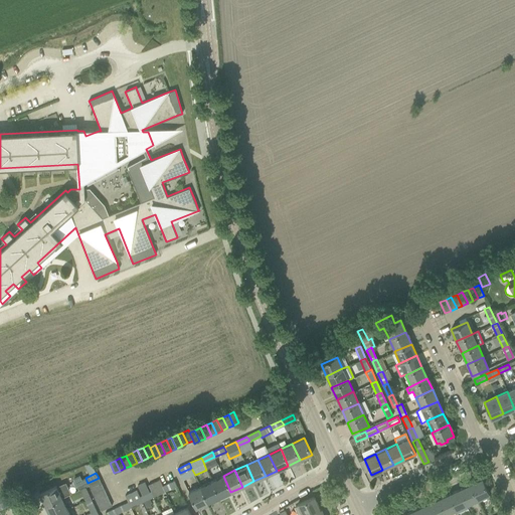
[(223,476),(212,481),(219,497),(230,492),(223,476)]
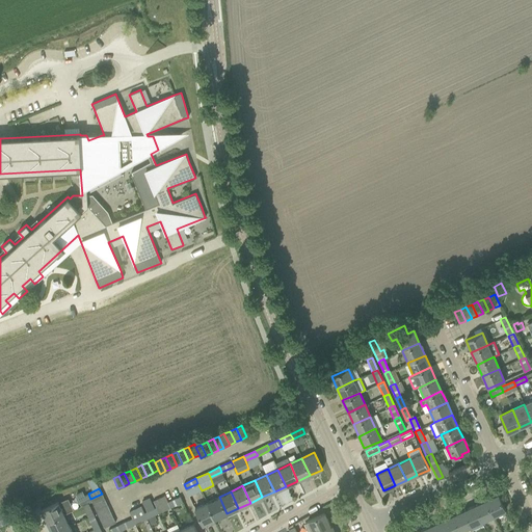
[(94,504),(104,500),(102,494),(90,499),(94,504)]
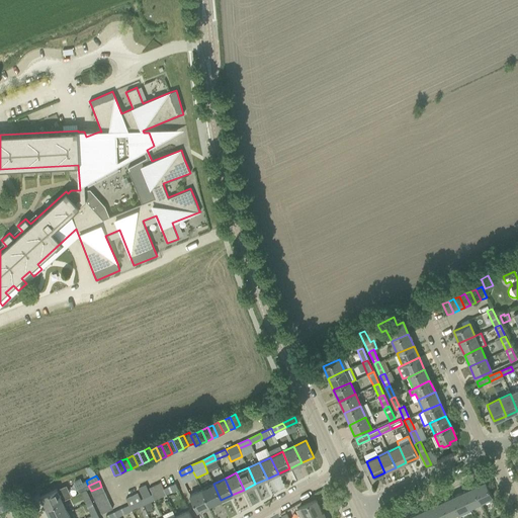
[(485,482),(472,488),(480,502),(492,497),(485,482)]
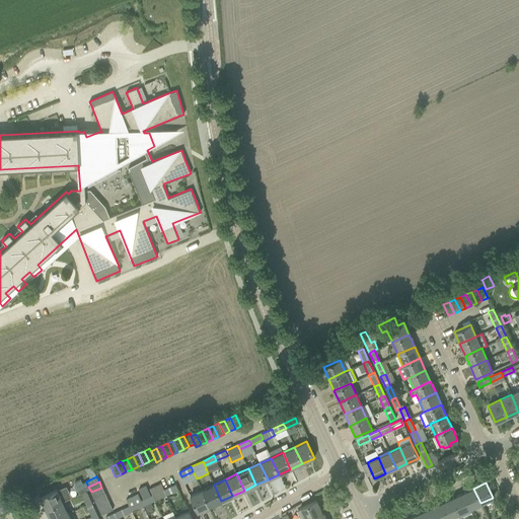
[(154,500),(165,495),(163,490),(164,490),(161,484),(149,489),(152,495),(154,500)]
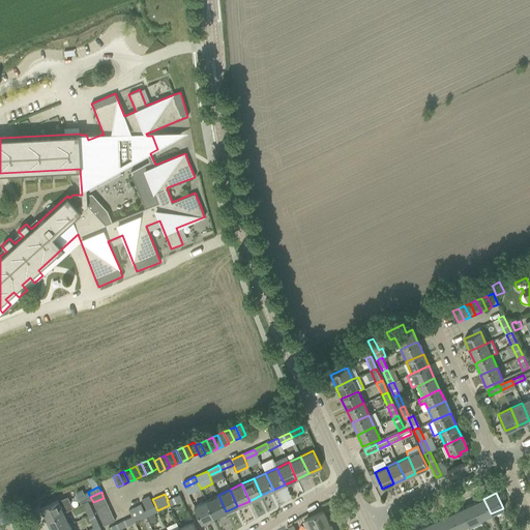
[(169,505),(181,499),(179,495),(168,500),(167,500),(169,505)]
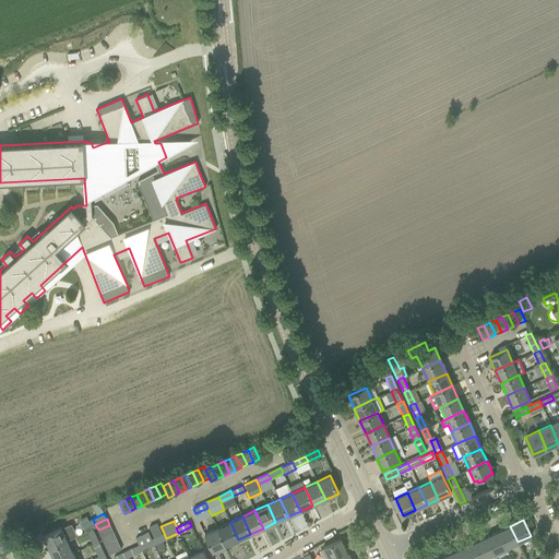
[(230,522),(217,527),(226,546),(238,539),(230,522)]
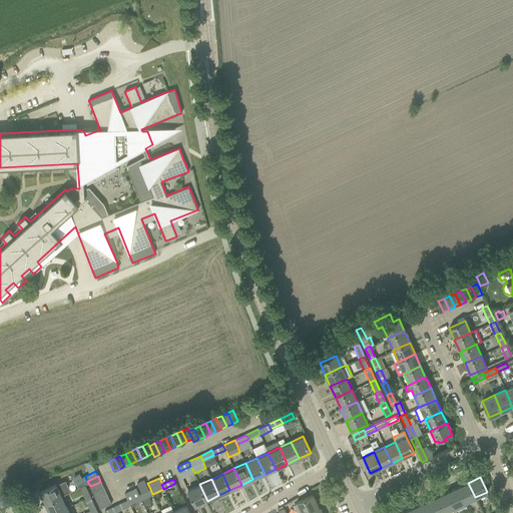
[(56,484),(39,492),(45,503),(61,496),(69,492),(64,480),(56,484)]
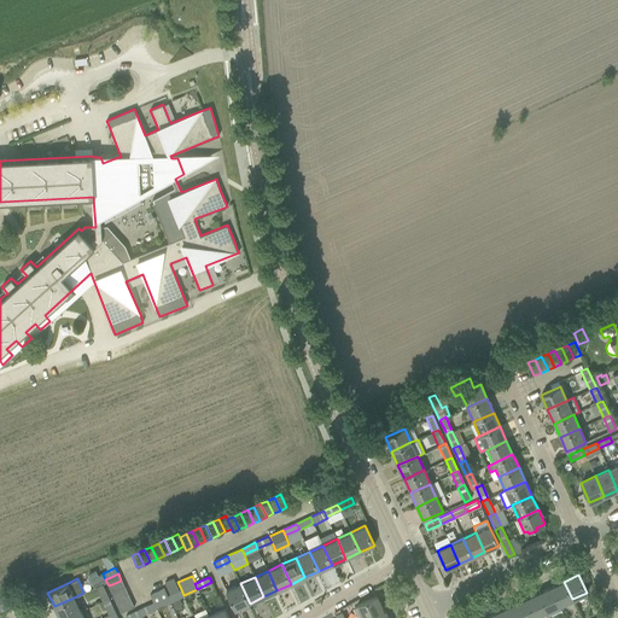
[(184,595),(181,589),(179,590),(174,578),(165,582),(172,594),(168,595),(167,595),(170,601),(179,596),(184,595)]
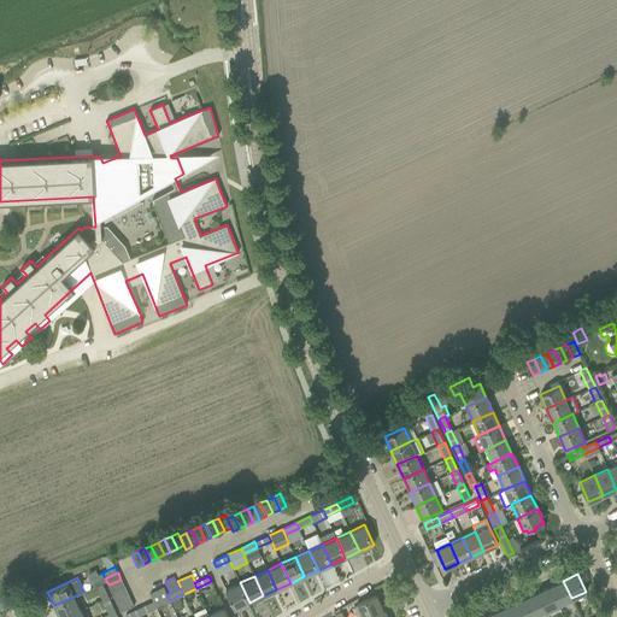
[(111,592),(124,586),(121,580),(109,585),(111,592)]
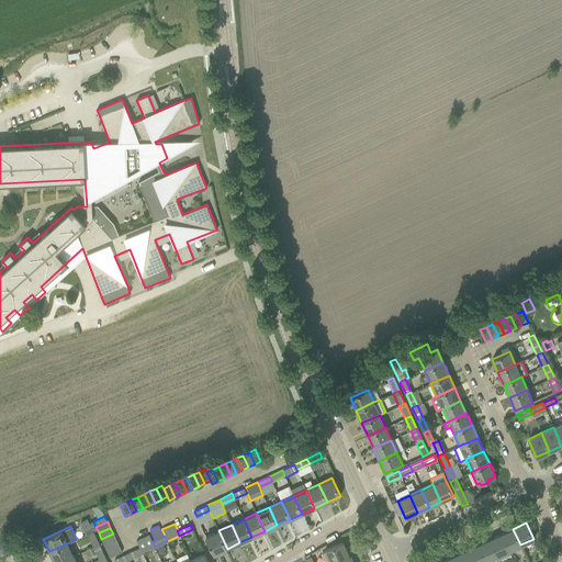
[(501,535),(508,551),(520,544),(513,529),(501,535)]
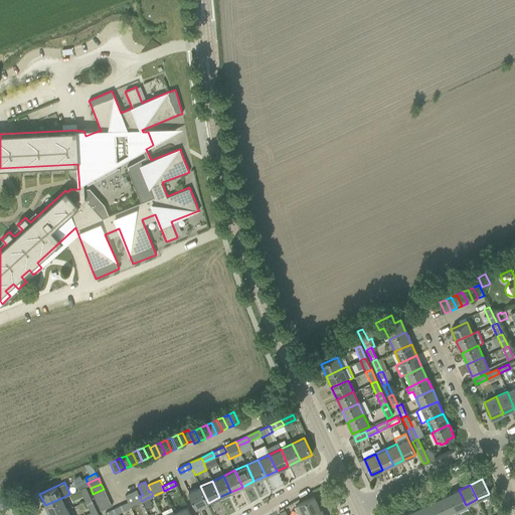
[(196,508),(208,503),(200,486),(188,492),(196,508)]
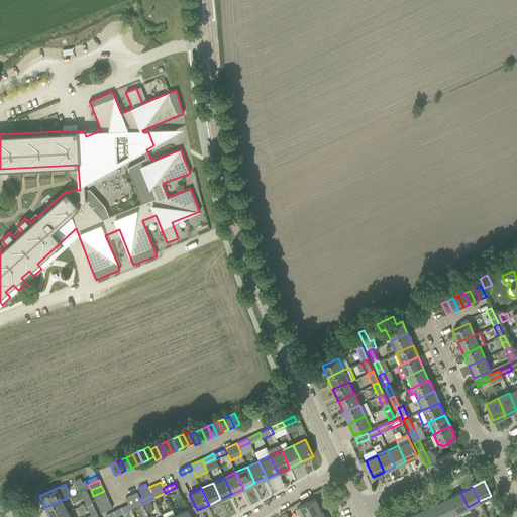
[(91,501),(85,489),(80,491),(86,503),(91,501)]
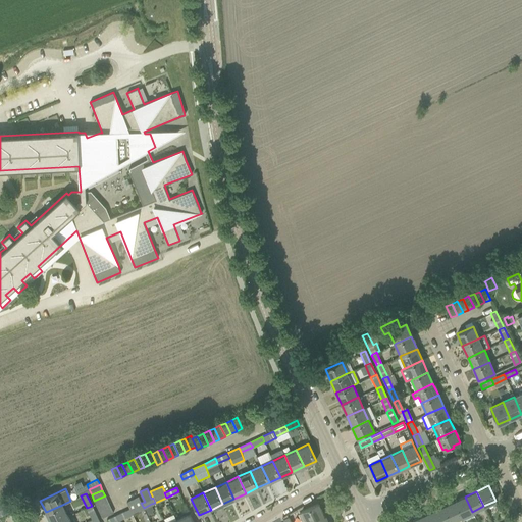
[(97,506),(108,502),(105,496),(94,501),(97,506)]
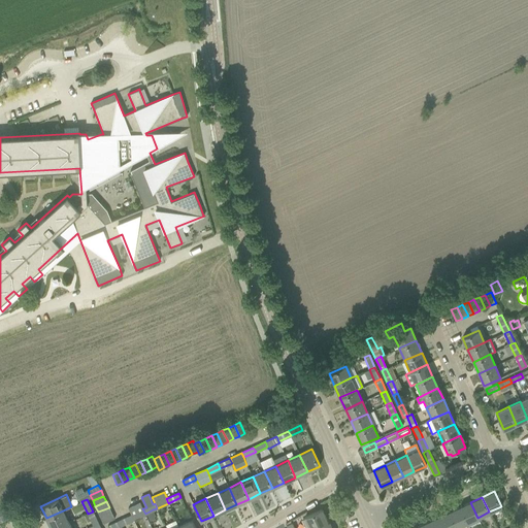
[(140,502),(128,508),(131,515),(133,519),(145,514),(142,508),(143,508),(140,502)]
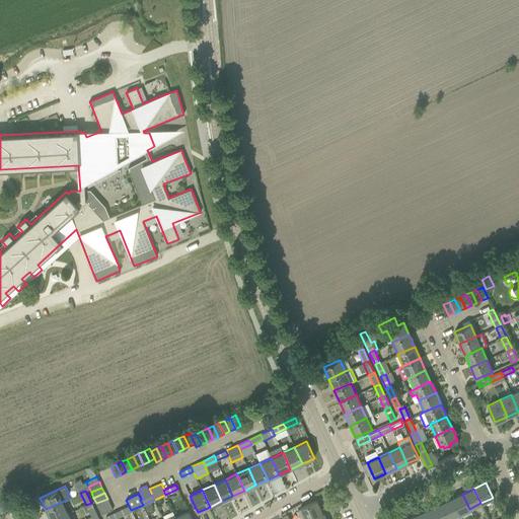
[(458,514),(469,509),(462,494),(451,499),(458,514)]
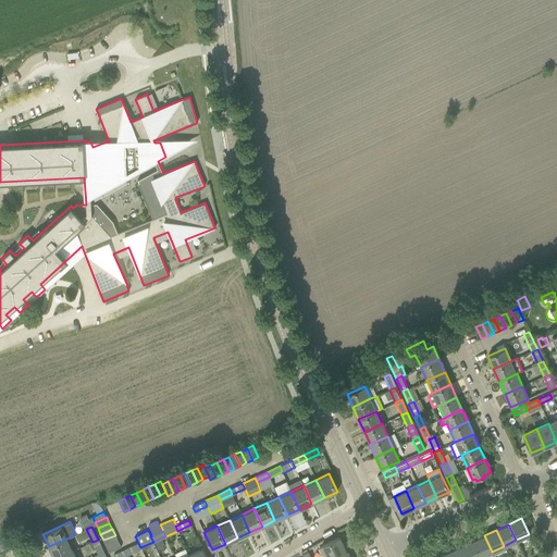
[(107,546),(118,541),(115,535),(103,540),(107,546)]
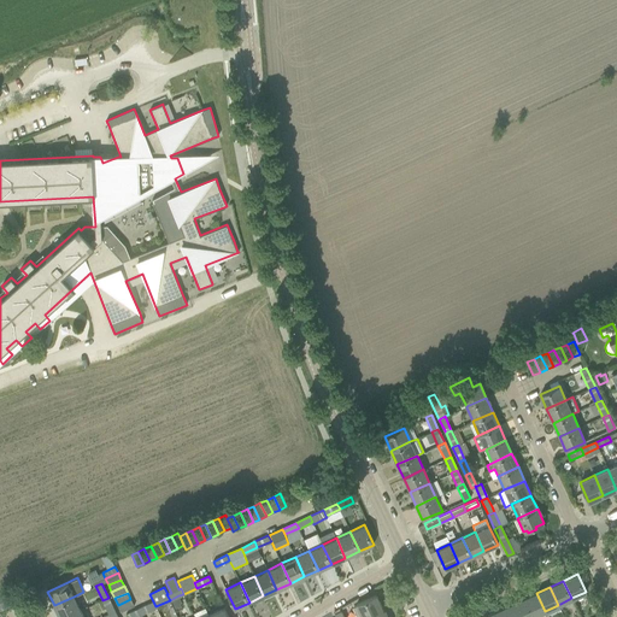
[(536,593),(523,599),(530,616),(545,611),(536,593)]
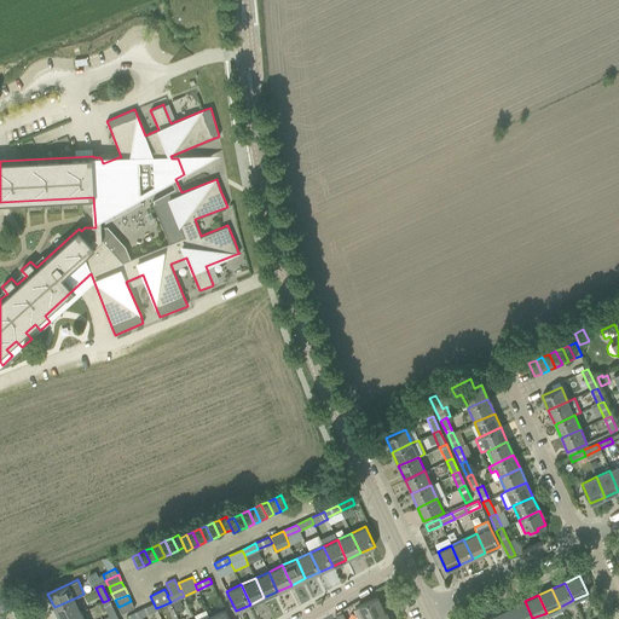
[(358,606),(363,618),(366,618),(385,611),(377,597),(358,606)]
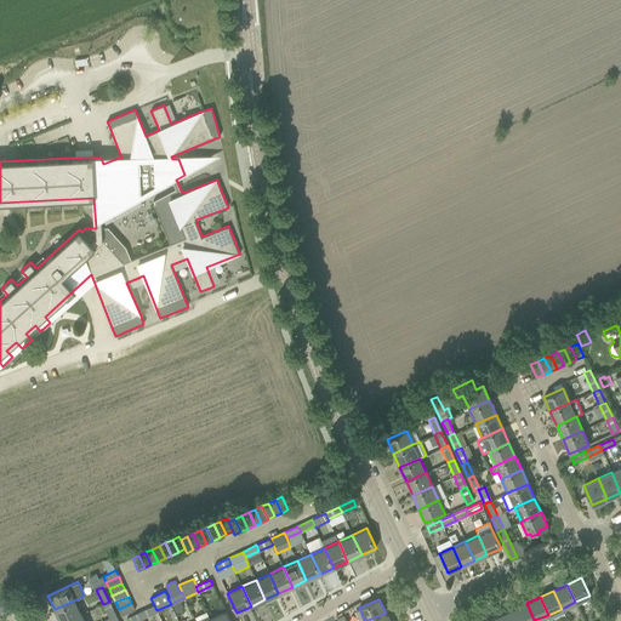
[(74,600),(55,609),(60,620),(64,620),(80,614),(74,600)]
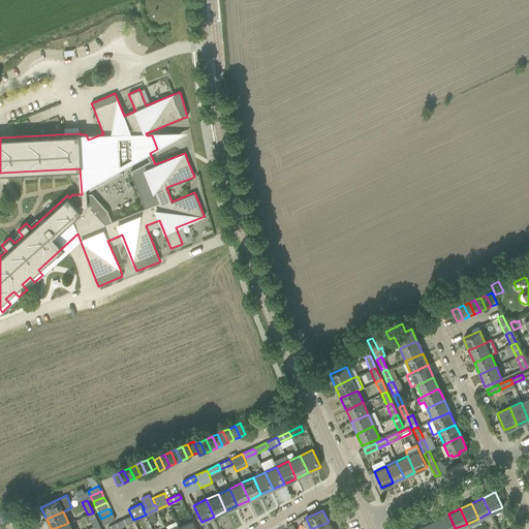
[(92,523),(93,526),(98,523),(93,512),(88,515),(92,523)]
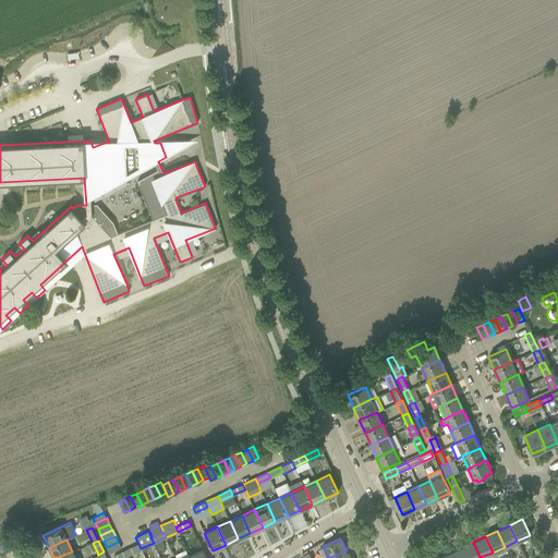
[(0,553),(12,547),(10,544),(9,542),(0,545),(0,553)]
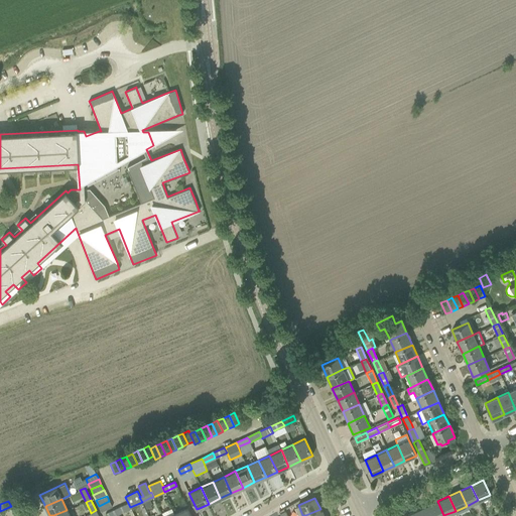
[(101,511),(112,507),(109,501),(99,506),(101,511)]
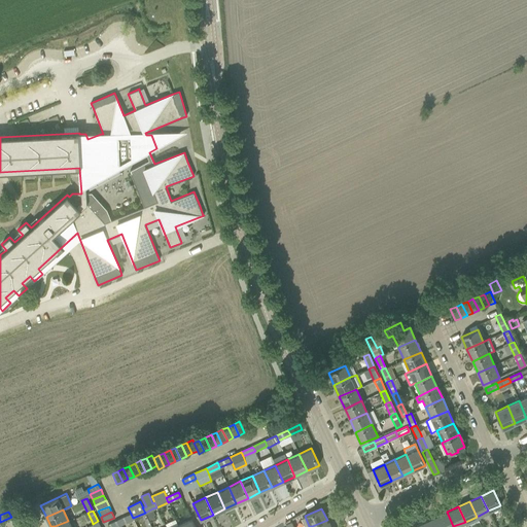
[(447,512),(434,518),(438,526),(453,526),(447,512)]
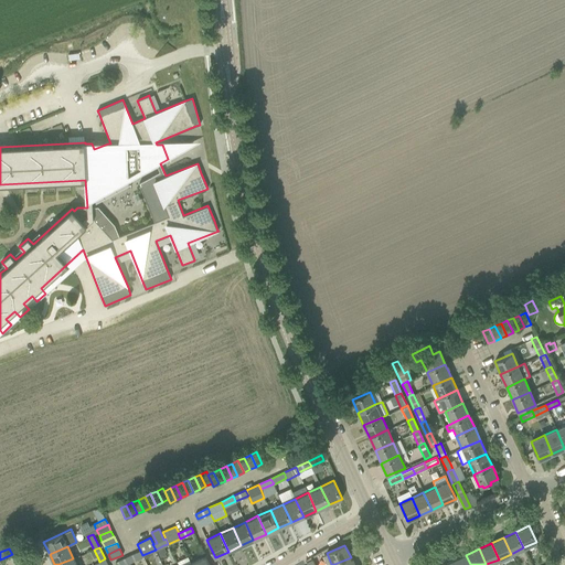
[(140,551),(127,556),(130,562),(142,555),(140,551)]
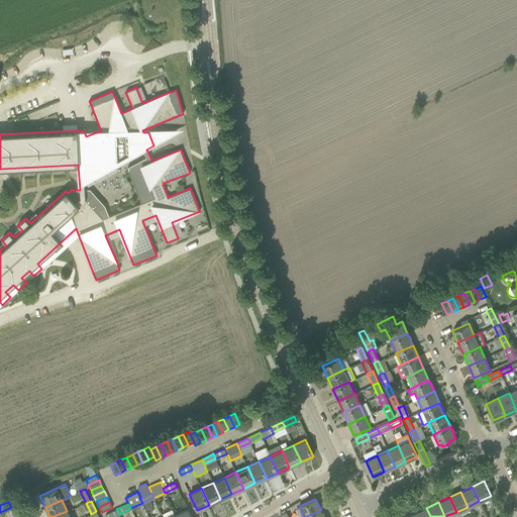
[(430,516),(426,508),(415,513),(416,516),(430,516)]
